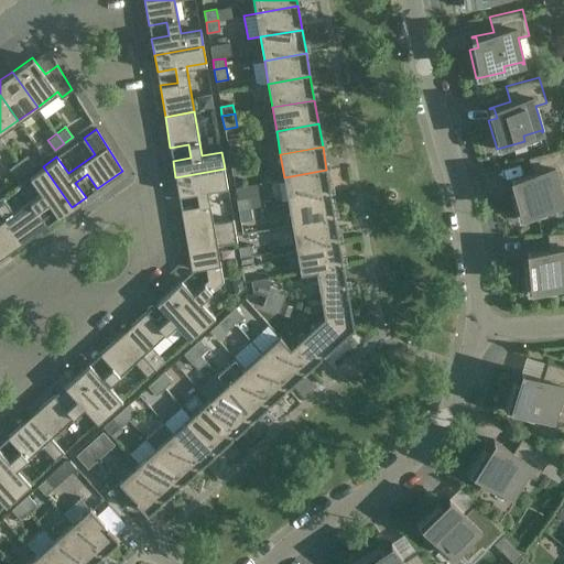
[(563,159),(561,148),(528,156),(532,172),(511,177),(511,180),(516,179),(518,188),(510,191),(518,219),(546,212),(544,206),(563,201),(563,203),(563,202),(563,159)]
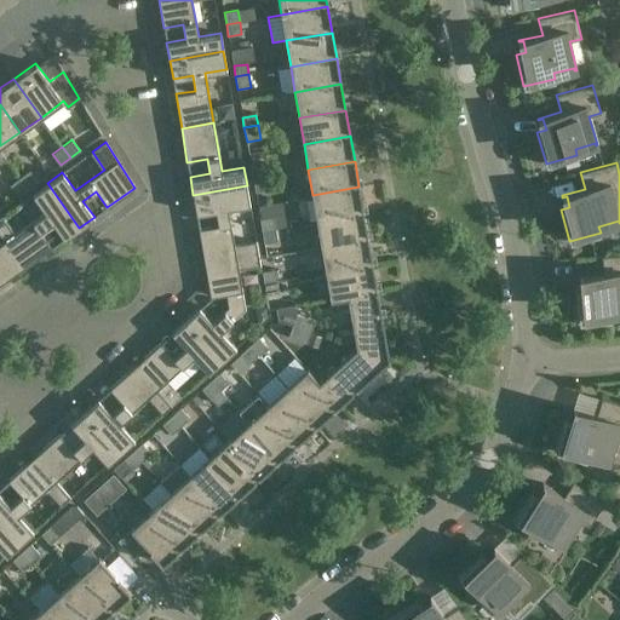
[(253,179),(267,177),(265,167),(252,170),(253,179)]
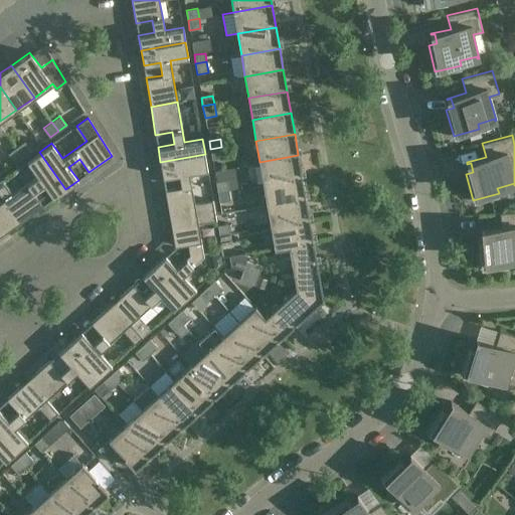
[(24,142),(16,147),(23,156),(31,151),(24,142)]
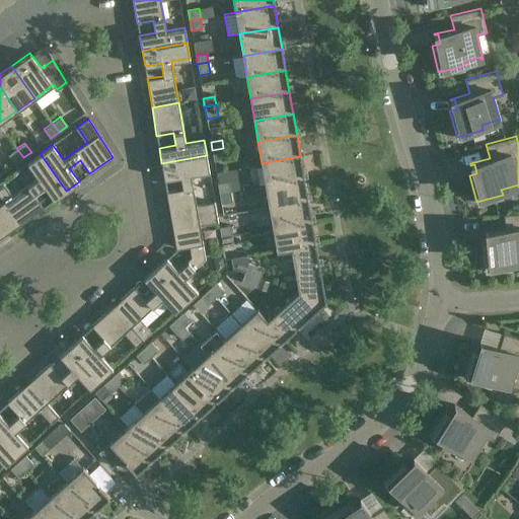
[(14,163),(23,157),(16,148),(8,154),(14,163)]
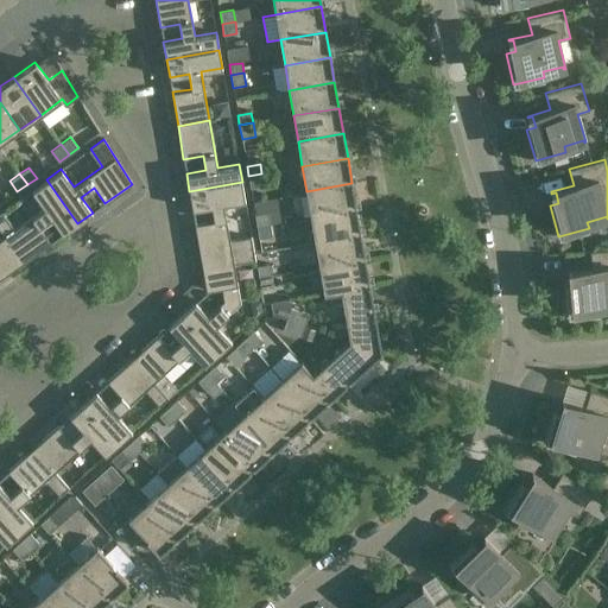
[(264,188),(261,173),(248,176),(251,190),(264,188)]
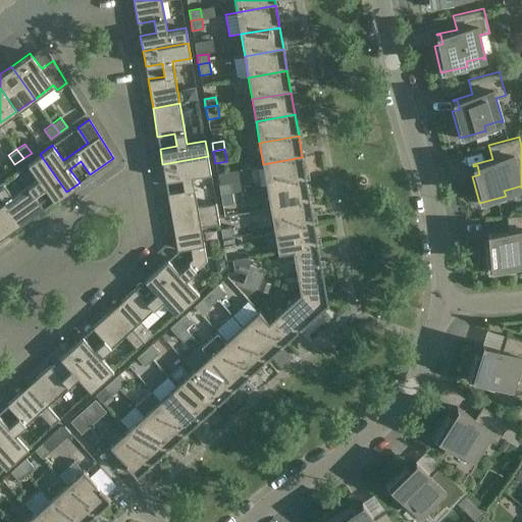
[(66,192),(40,154),(28,163),(38,178),(12,197),(2,181),(0,183),(0,197),(4,203),(20,225),(44,208),(34,195),(44,187),(54,201),(66,192)]
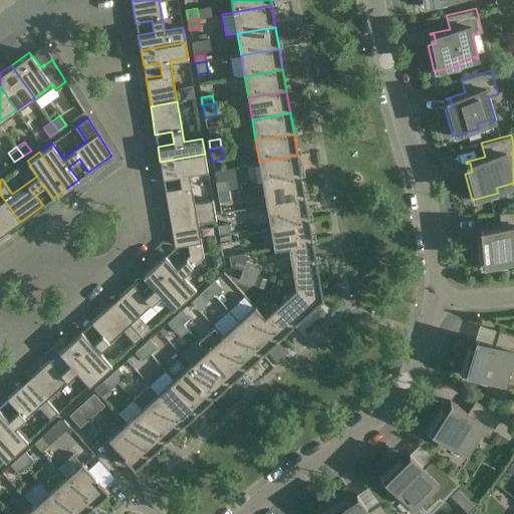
[(205,154),(160,162),(163,177),(179,174),(181,187),(165,190),(170,218),(214,210),(213,200),(195,203),(189,173),(207,169),(205,154)]
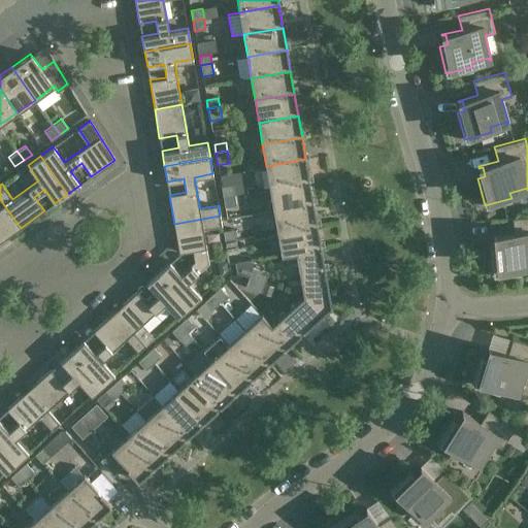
[(266,166),(270,188),(309,182),(305,159),(266,166)]
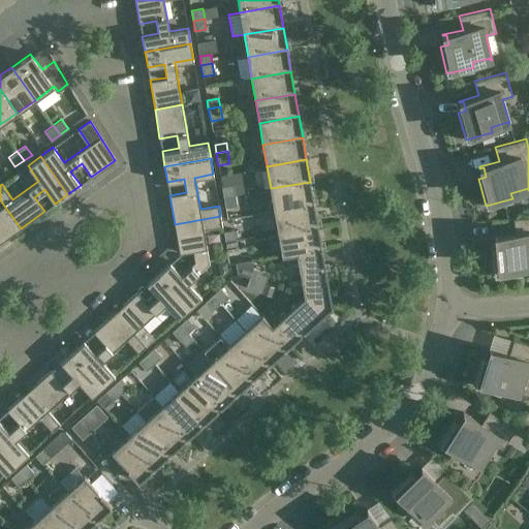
[(271,188),(274,211),(314,204),(310,182),(271,188)]
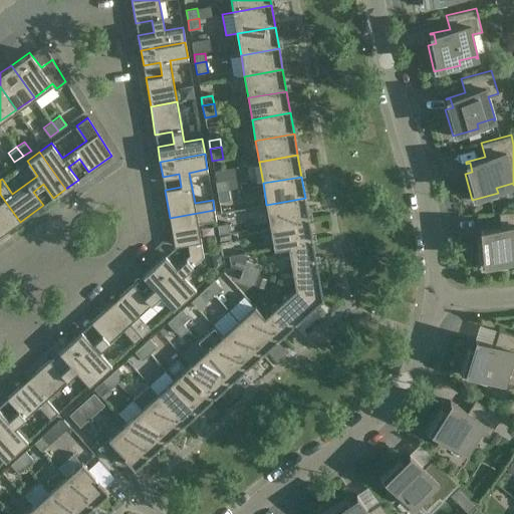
[(217,191),(228,189),(227,182),(216,184),(217,191)]
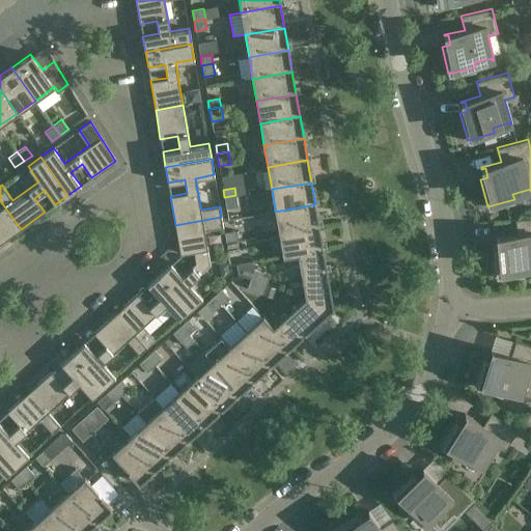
[(238,208),(235,195),(224,197),(226,210),(238,208)]
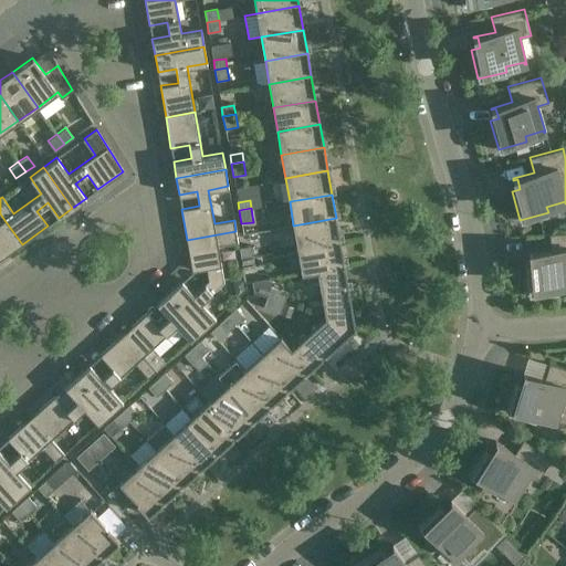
[(293,226),(297,249),(339,241),(336,218),(293,226)]
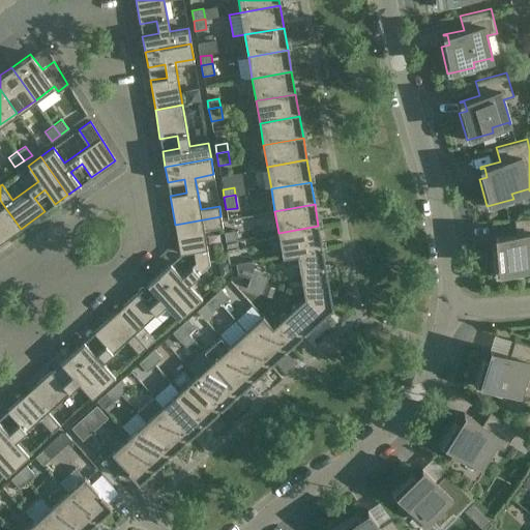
[(0,242),(21,229),(4,206),(0,208),(0,242)]
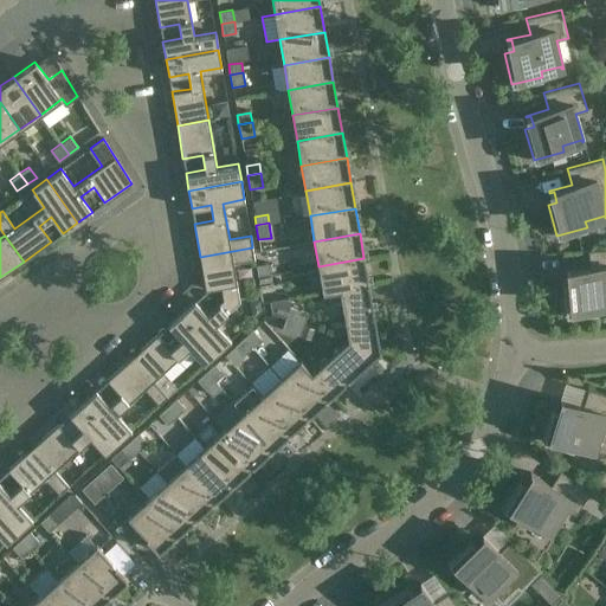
[(252,247),(200,257),(206,290),(221,288),(224,300),(207,314),(194,300),(181,313),(217,352),(231,340),(216,323),(240,302),(233,263),(255,259),(252,247)]
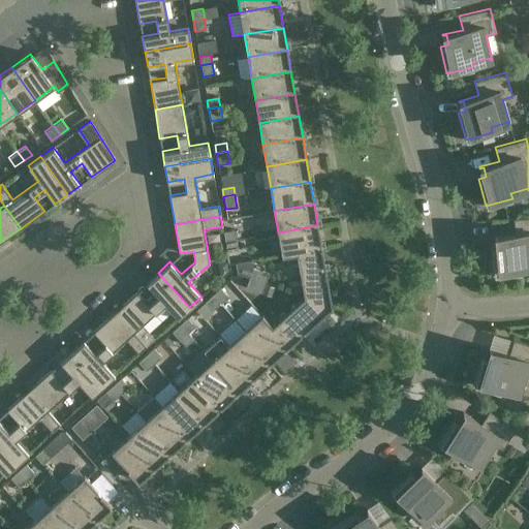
[(528,216),(514,218),(515,232),(494,235),(494,237),(498,236),(499,246),(491,246),(494,275),(521,272),(521,267),(528,265),(528,216)]
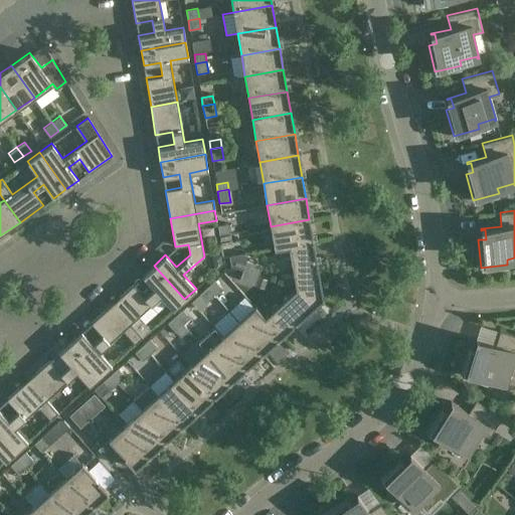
[(313,241),(309,219),(271,226),(275,248),(289,246),(289,245),(313,241)]
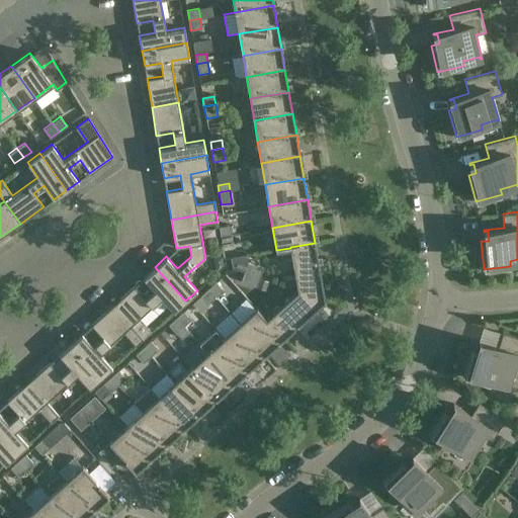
[(219,229),(221,237),(232,235),(230,227),(219,229)]
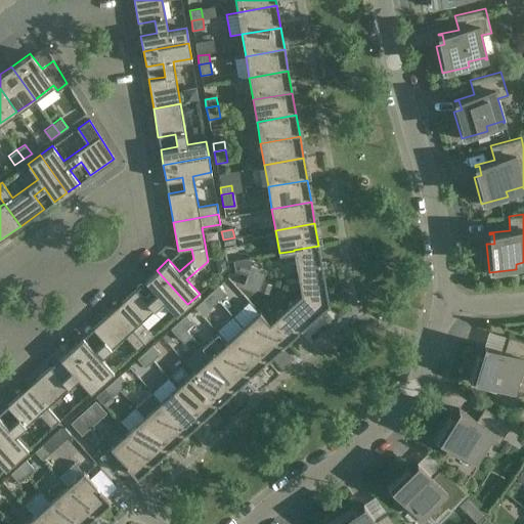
[(234,237),(223,239),(225,252),(236,250),(234,237)]
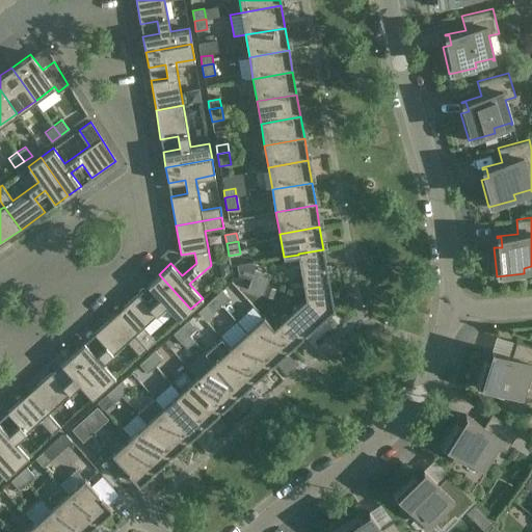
[(298,255),(306,297),(334,307),(323,249),(298,254),(298,255)]
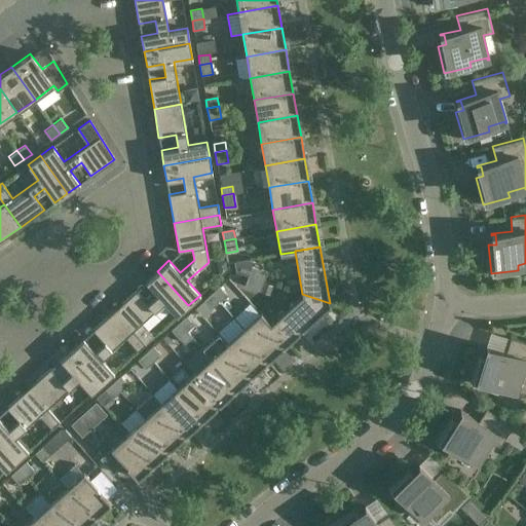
[(227,269),(226,260),(217,261),(219,275),(227,269)]
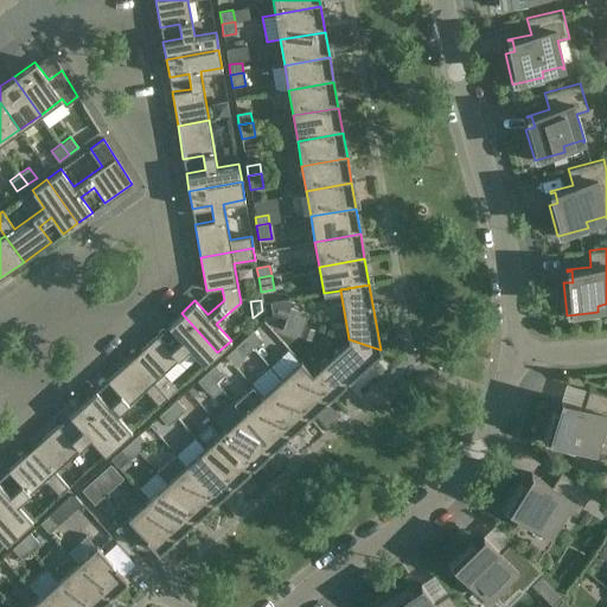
[(291,307),(287,318),(305,324),(308,313),(291,307)]
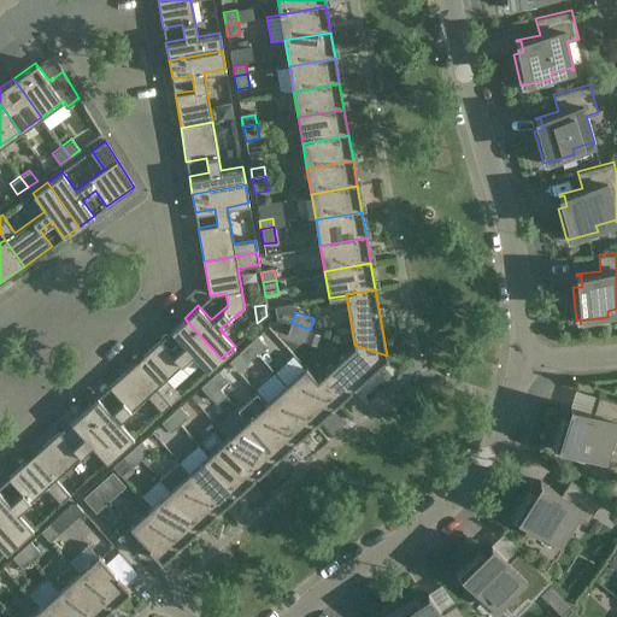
[(221,358),(184,318),(171,330),(184,345),(172,356),(159,340),(134,364),(156,387),(193,354),(207,370),(221,358)]
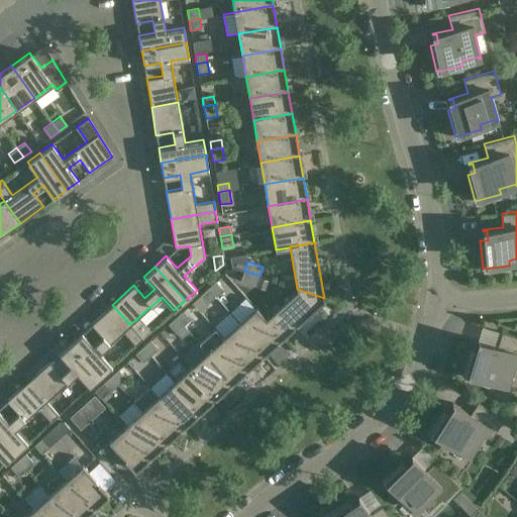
[(256,286),(260,276),(244,271),(240,281),(256,286)]
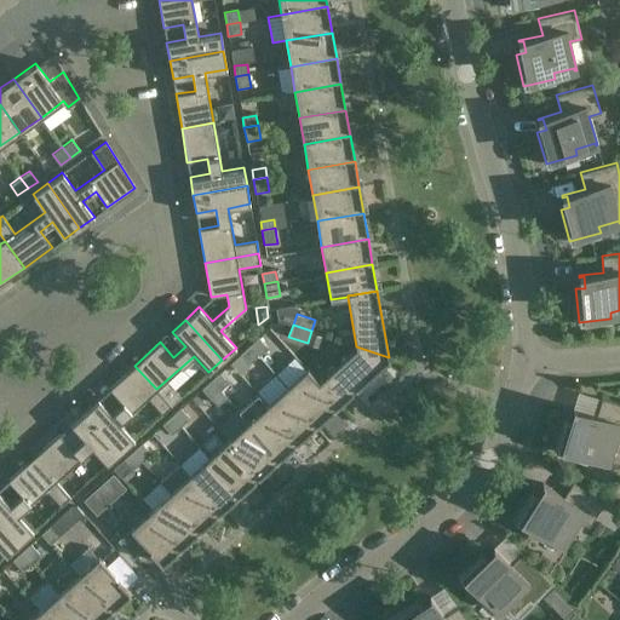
[(250,345),(259,356),(260,355),(274,371),(282,363),(258,337),(250,345)]
